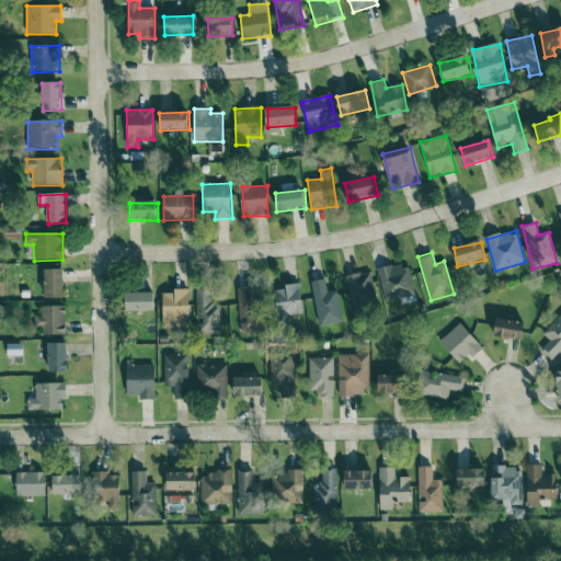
[(408,263),(378,271),(385,301),(415,295),(408,263)]
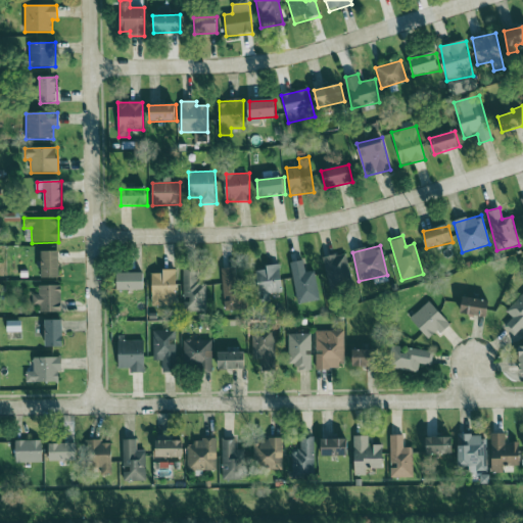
[(42,279),(60,278),(59,251),(42,252),(42,279)]
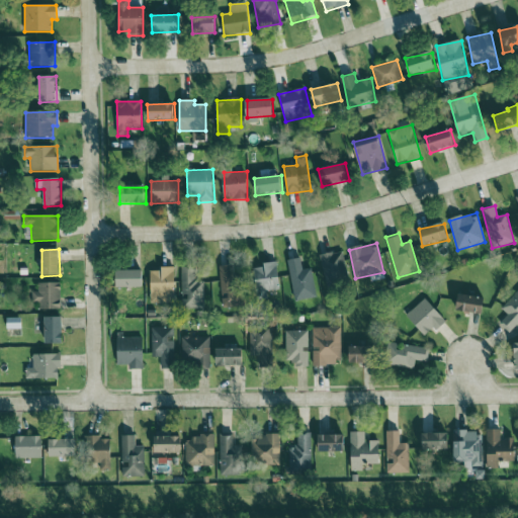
[(348,288),(344,252),(322,255),(326,290),(348,288)]
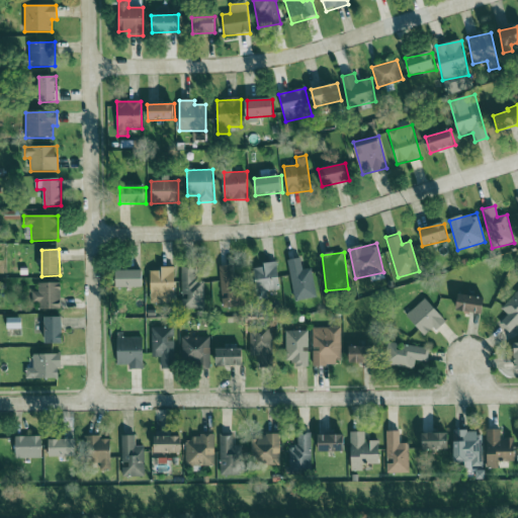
[(287,261),(294,301),(317,298),(312,268),(303,270),(300,259),(287,261)]
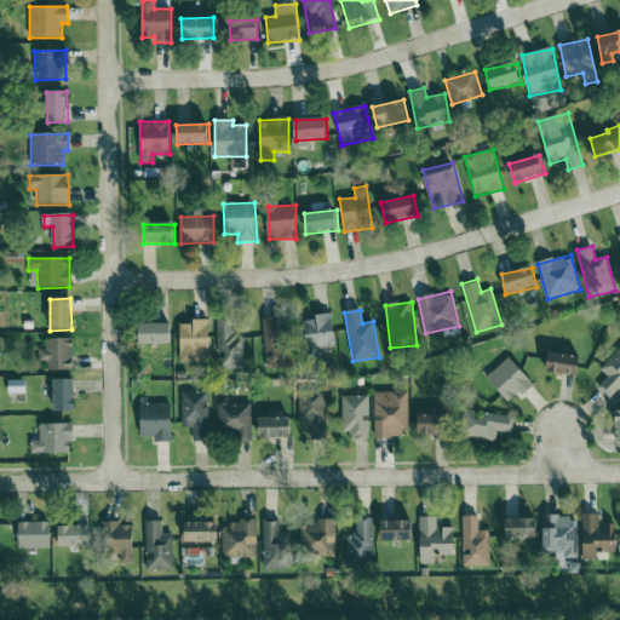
[(306,350),(336,348),(332,314),(315,315),(316,321),(304,321),(306,350)]
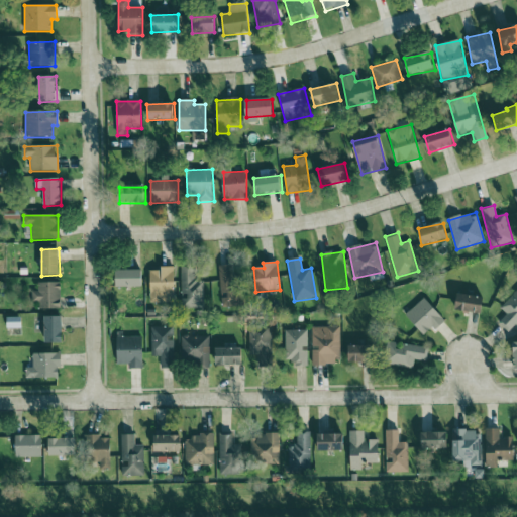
[(175,267),(161,268),(161,271),(149,271),(150,303),(175,302),(175,267)]
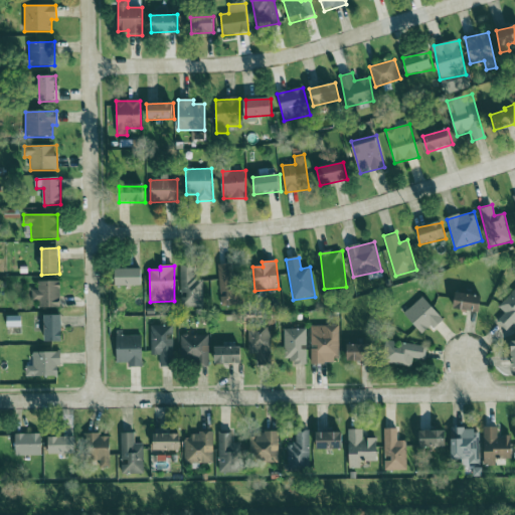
[(202,280),(194,281),(194,266),(179,267),(181,307),(203,307),(202,280)]
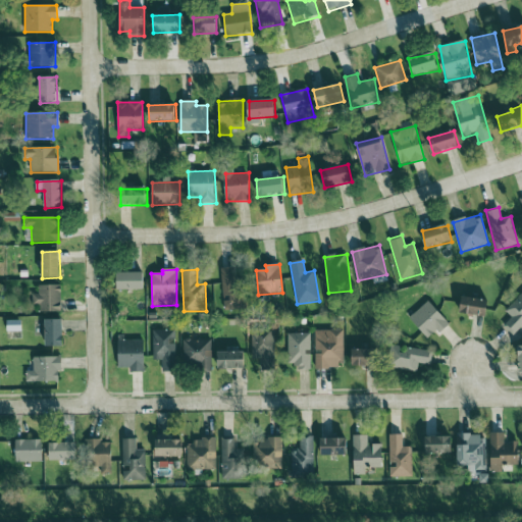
[(242,309),(241,269),(221,269),(223,310),(242,309)]
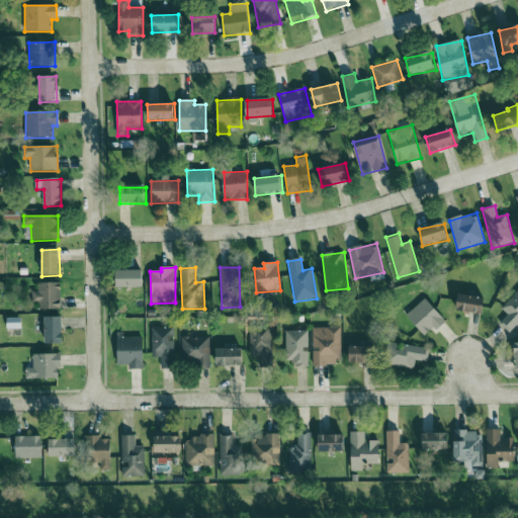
[(117,288),(144,287),(144,271),(117,271),(117,288)]
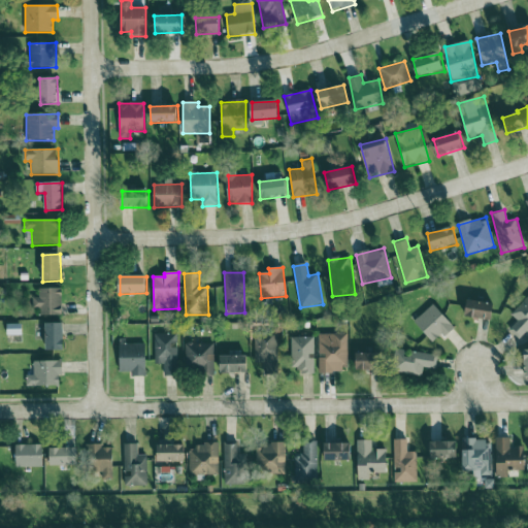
[(39,289),(39,297),(32,297),(33,308),(39,308),(40,316),(62,316),(62,289),(39,289)]
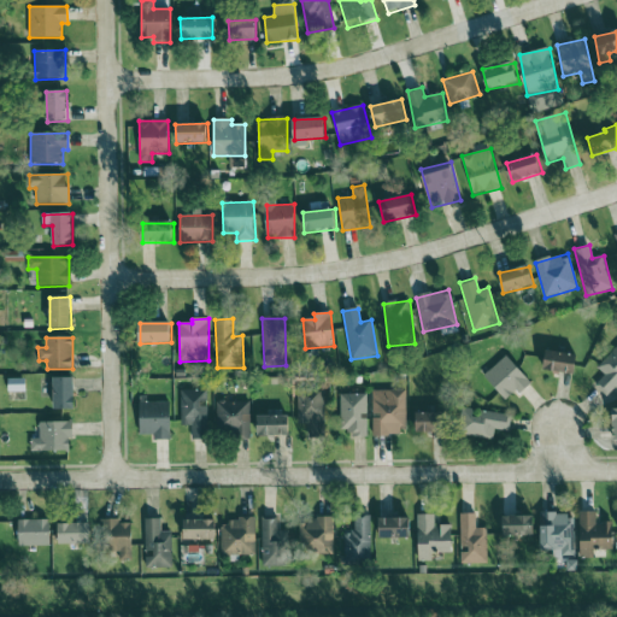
[(605,375),(595,386),(607,397),(616,386),(616,346),(597,369),(605,375)]
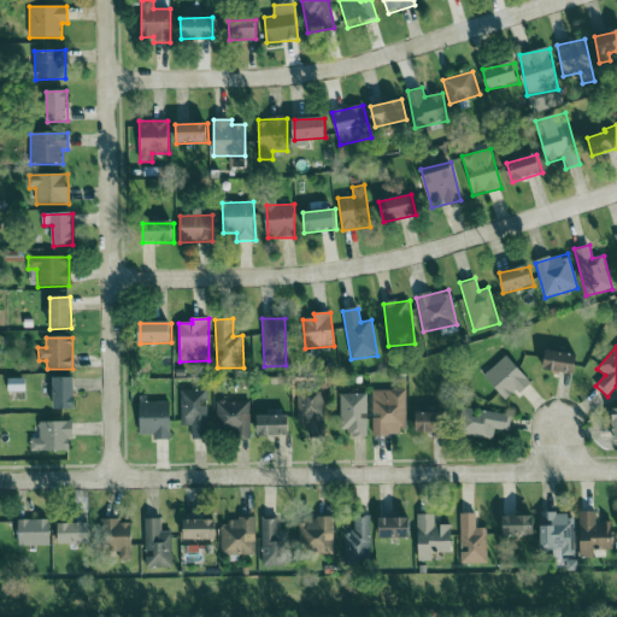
[(575,376),(579,357),(547,351),(544,370),(575,376)]
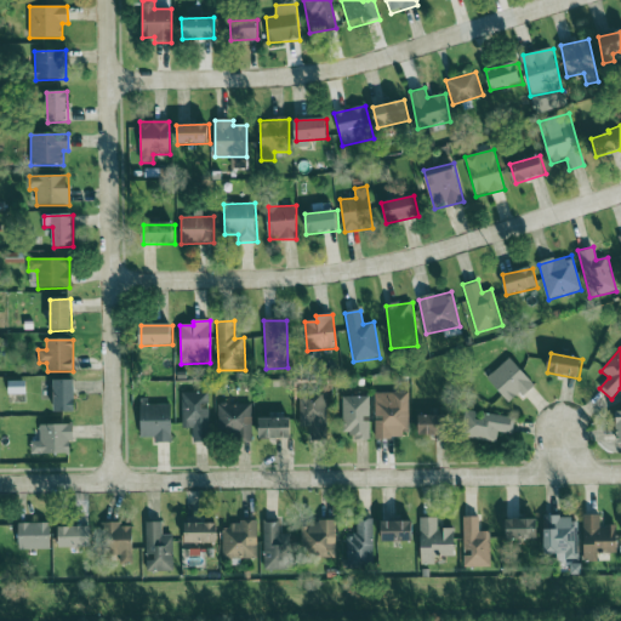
[(534,387),(512,358),(486,376),(508,405),(534,387)]
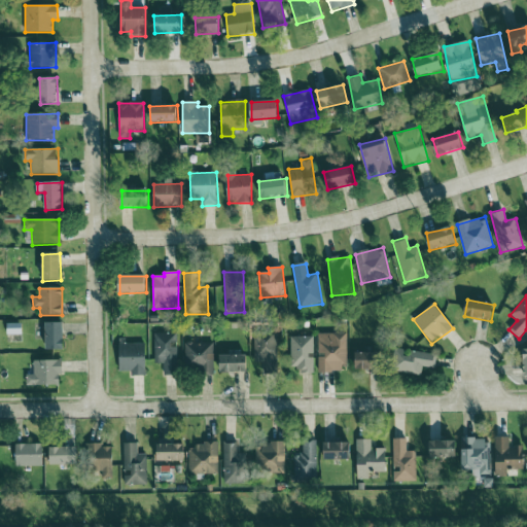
[(22,323),(6,323),(6,335),(22,335),(22,323)]
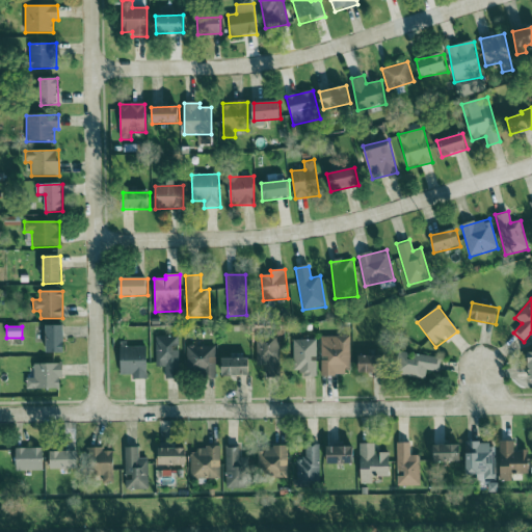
[(46,326),(47,353),(64,353),(64,326),(46,326)]
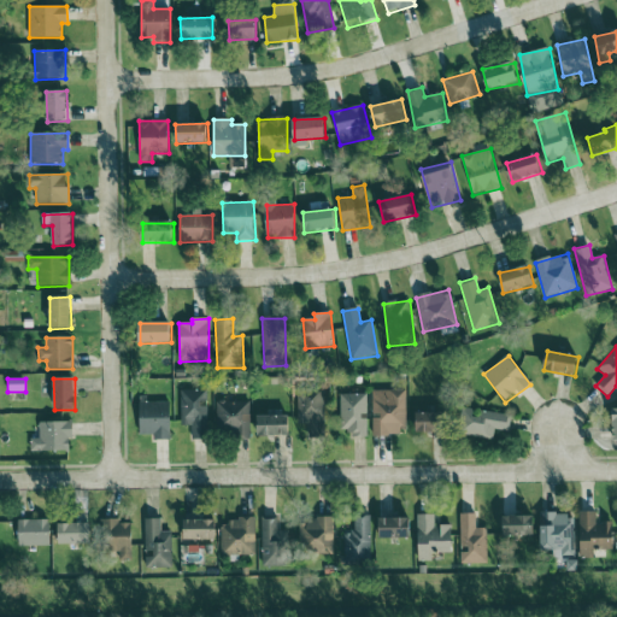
[(207,391),(180,391),(181,427),(189,427),(191,440),(209,440),(207,391)]
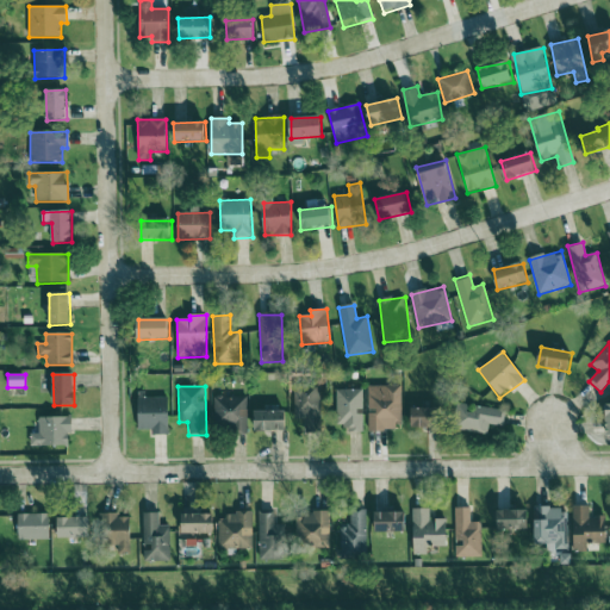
[(402,430),(402,386),(367,386),(368,431),(402,430)]
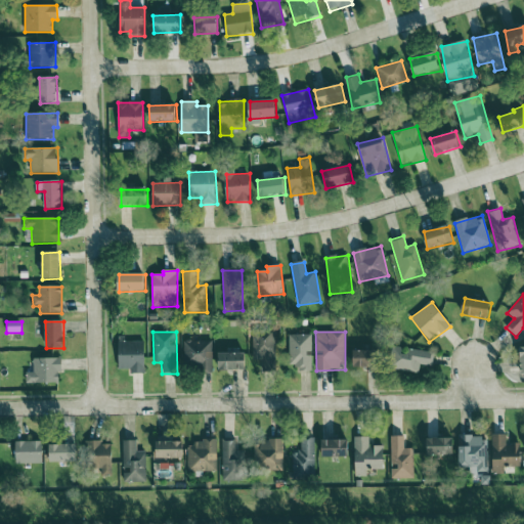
[(275,333),(254,333),(255,373),(276,372),(275,333)]
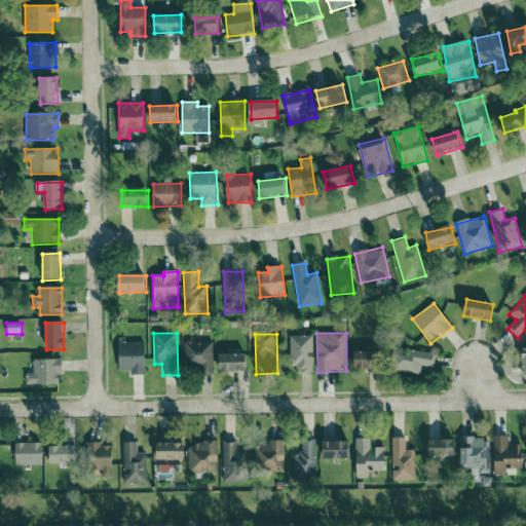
[(313,373),(312,336),(290,336),(290,367),(298,367),(298,373),(313,373)]
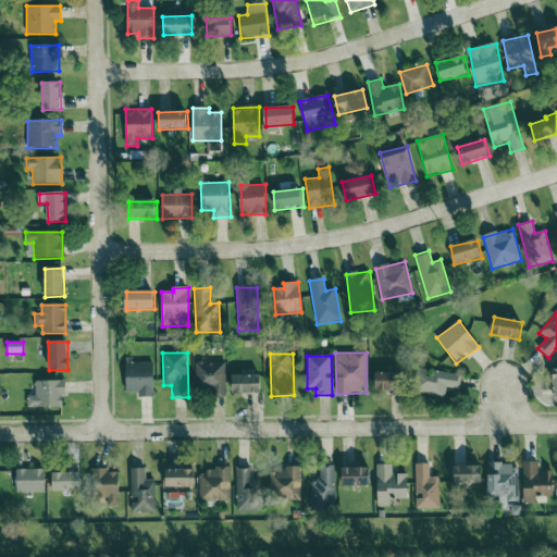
[(155,397),(153,361),(125,362),(126,392),(138,392),(138,398),(155,397)]
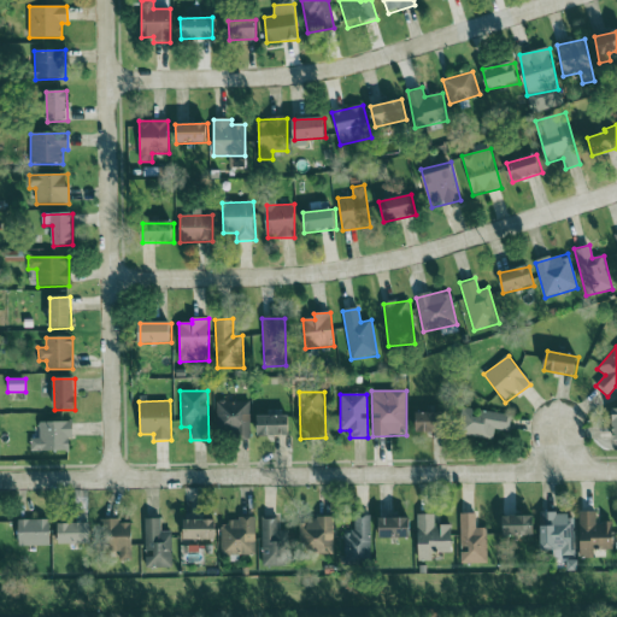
[(216,436),(250,436),(251,403),(217,401),(216,436)]
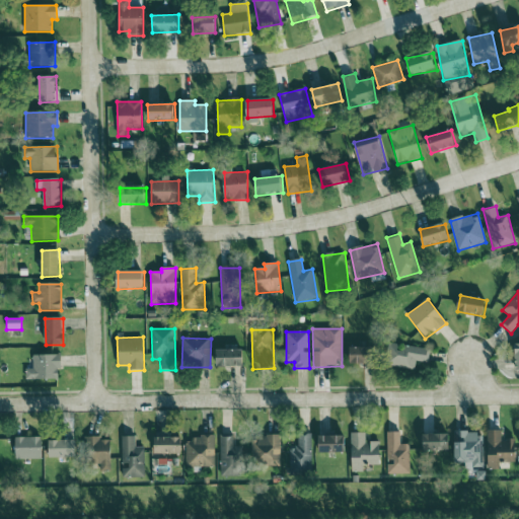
[(416,370),(417,362),(428,363),(430,349),(401,345),(401,346),(387,344),(384,365),(416,370)]
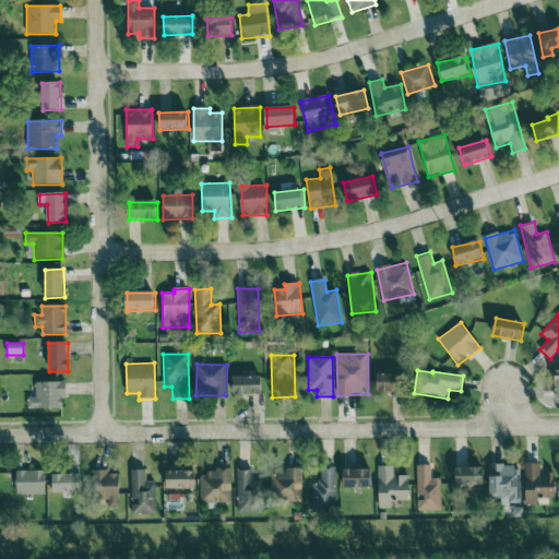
[(400,375),(378,375),(377,393),(399,393),(400,375)]
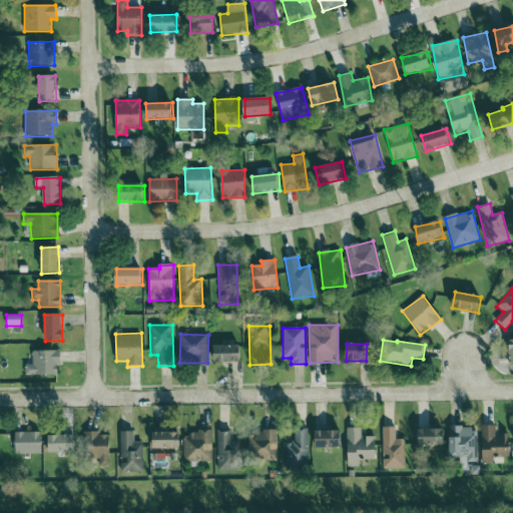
[(213,347),(213,364),(240,363),(240,347),(213,347)]
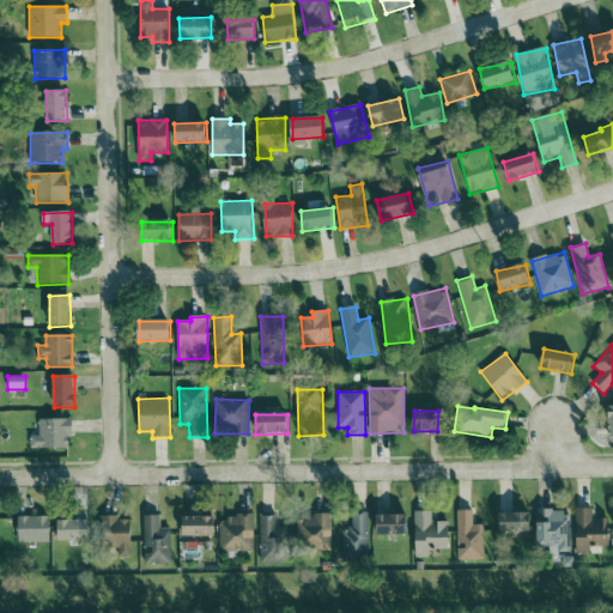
[(72,448),(71,419),(40,420),(40,436),(30,436),(31,449),(72,448)]
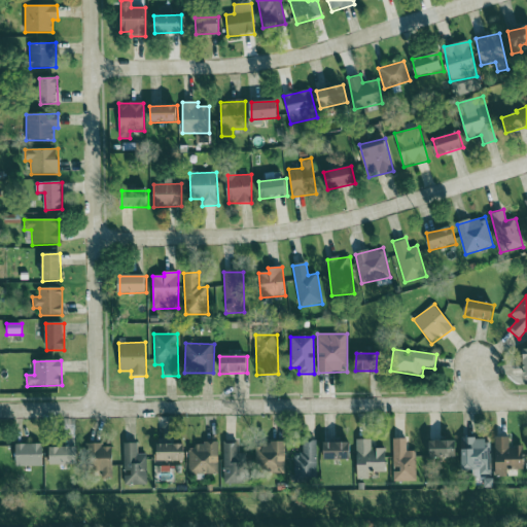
[(510,437),(495,437),(495,477),(507,477),(507,469),(524,468),(524,447),(510,447),(510,437)]
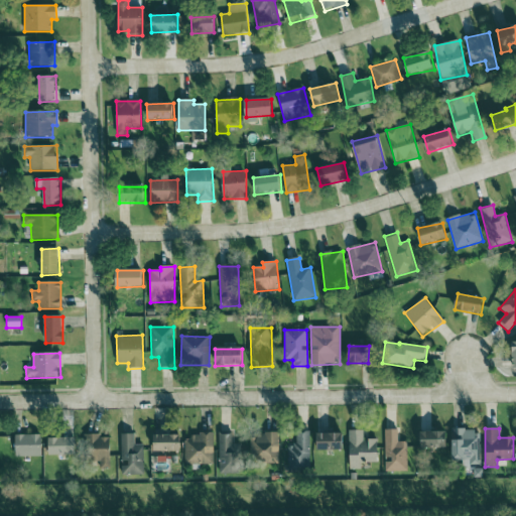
[(407,441),(398,442),(398,429),(385,430),(385,472),(407,472),(407,441)]
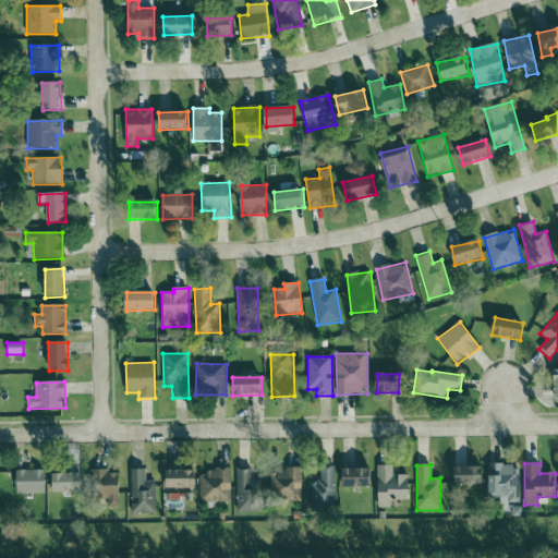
[(378,508),(391,508),(391,500),(410,500),(409,475),(393,475),(392,465),(377,466),(378,508)]
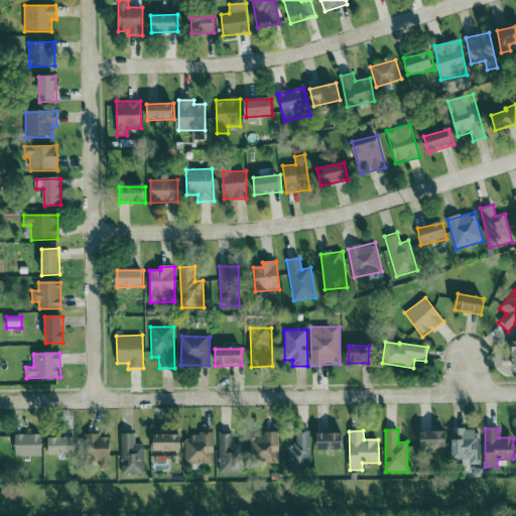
[(481,465),(480,430),(453,430),(453,461),(470,461),(470,465),(481,465)]
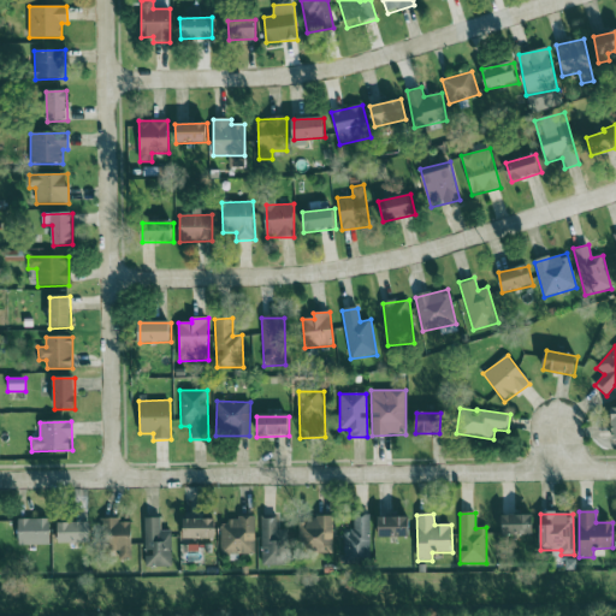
[(344,531),(343,564),(371,564),(371,515),(354,515),(354,532),(344,531)]
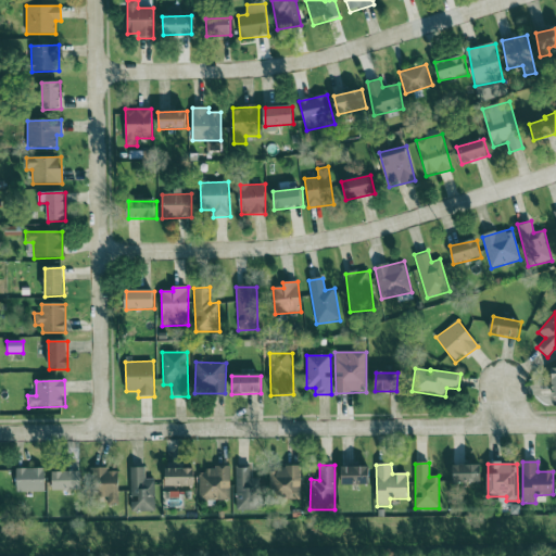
[(301,498),(300,466),(270,467),(272,500),(301,498)]
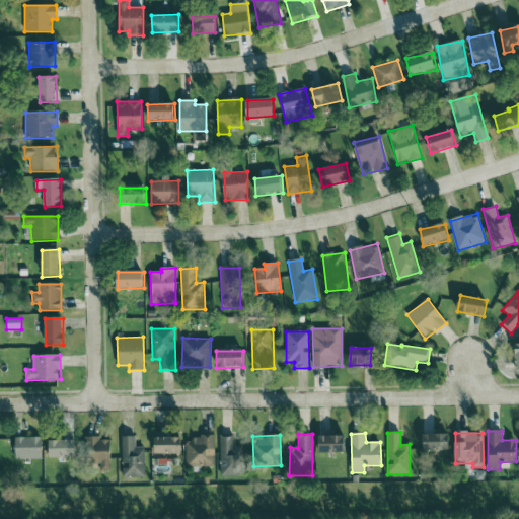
[(423,435),(423,451),(450,451),(450,435),(423,435)]
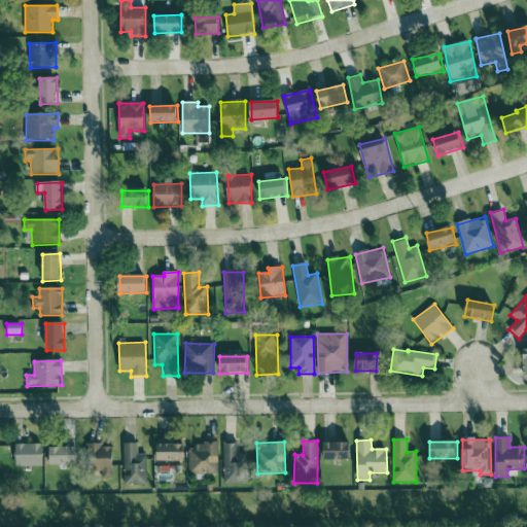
[(351,459),(352,444),(323,443),(323,459),(351,459)]
